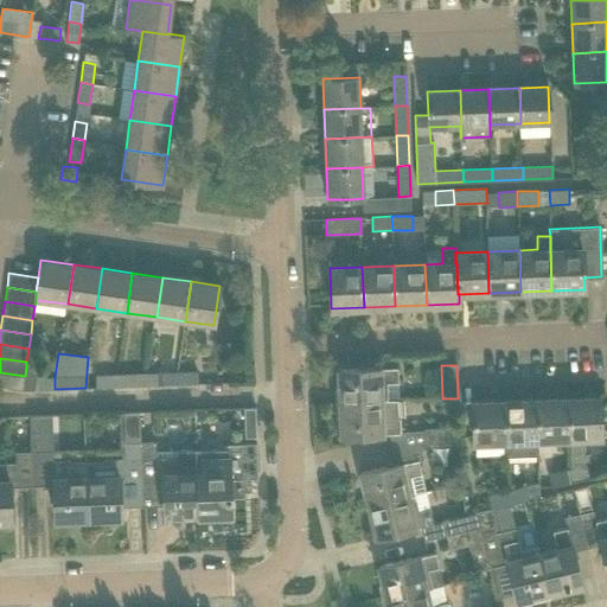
[(388,401),(387,383),(398,382),(397,368),(339,370),(340,403),(388,401)]
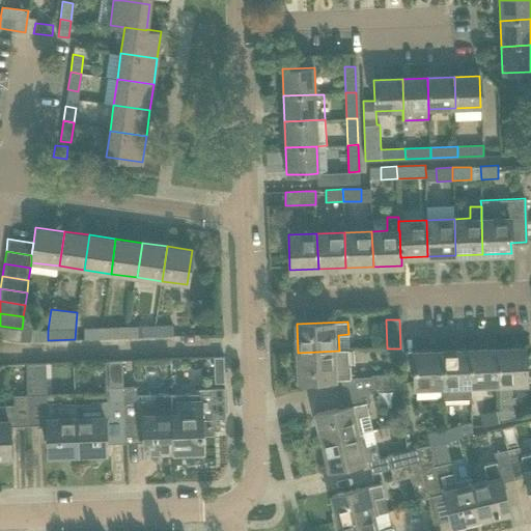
[(0,338),(20,341),(22,329),(0,326),(0,338)]
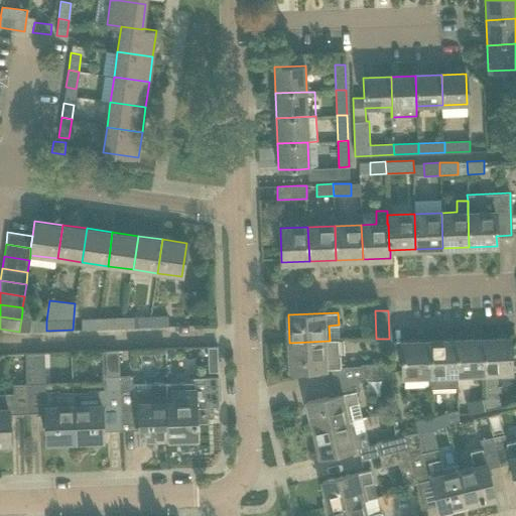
[(150,327),(150,316),(125,317),(125,328),(150,327)]
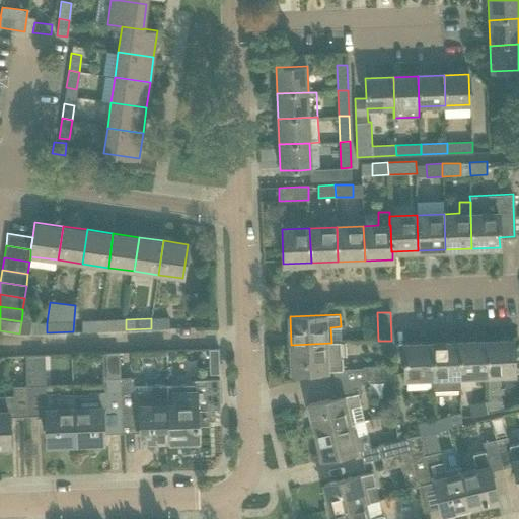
[(168,318),(151,318),(151,328),(168,328),(168,318)]
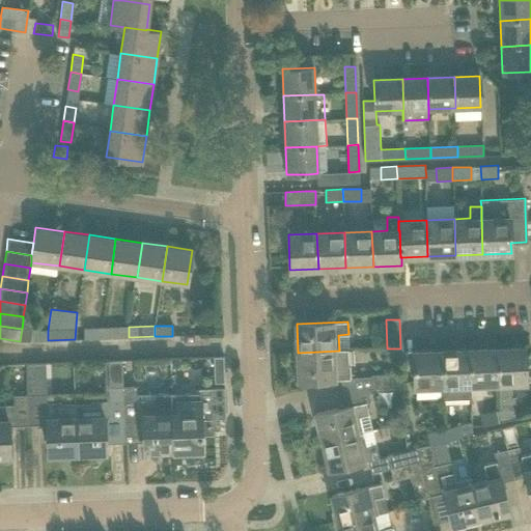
[(118,327),(101,328),(102,338),(119,337),(118,327)]
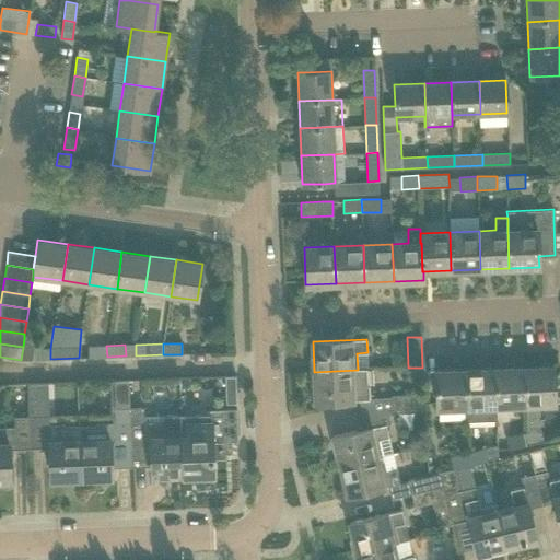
[(107,357),(106,346),(88,346),(89,358),(107,357)]
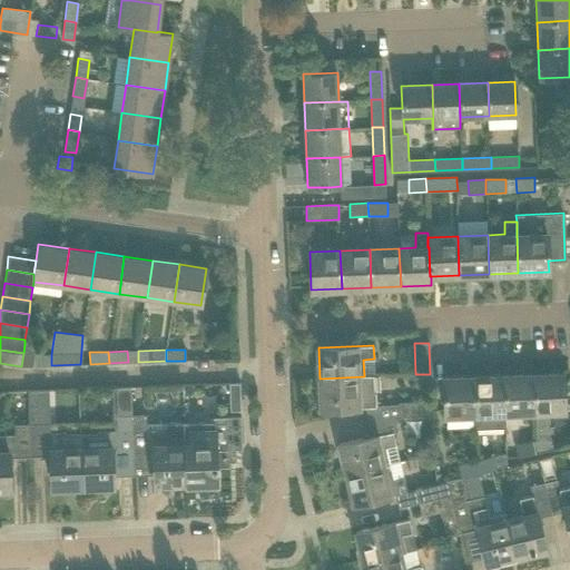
[(51,354),(32,355),(32,366),(51,365),(51,354)]
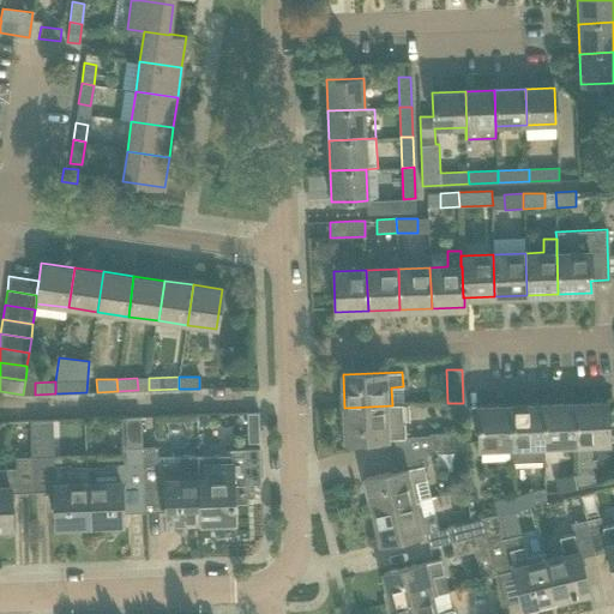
[(591,461),(591,443),(608,443),(607,402),(573,403),(576,444),(577,444),(577,461),(591,461)]
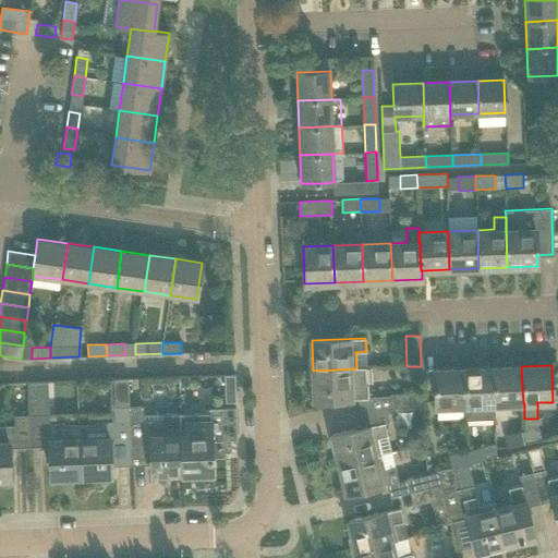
[(523,403),(521,366),(493,367),(494,404),(523,403)]
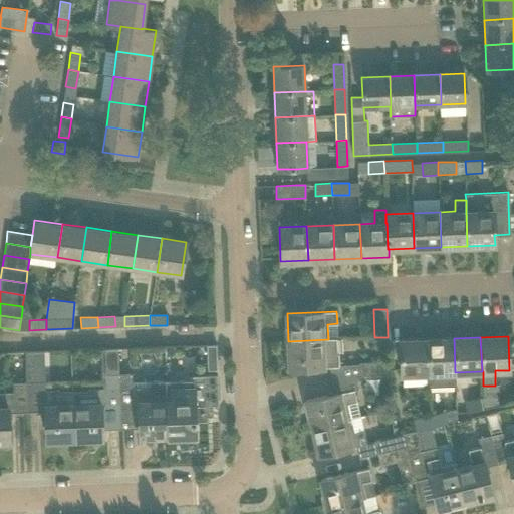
[(455,372),(454,338),(427,339),(429,373),(429,388),(431,387),(431,383),(435,383),(439,387),(448,387),(456,387),(455,372)]
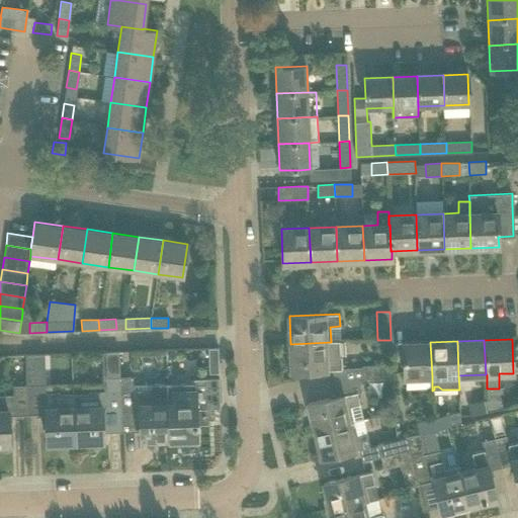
[(341,369),(341,357),(339,357),(339,342),(331,342),(290,344),(291,371),(312,371),(341,369)]
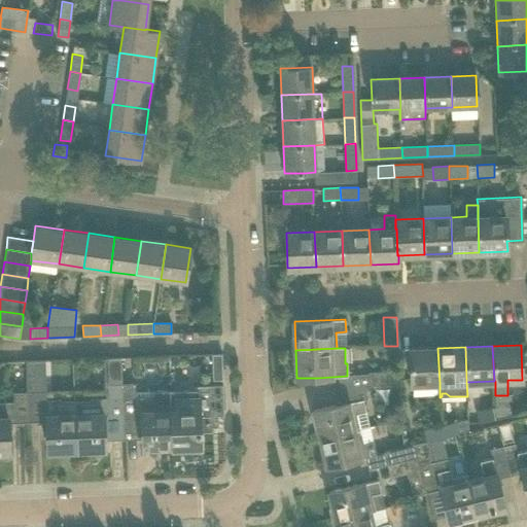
[(440,383),(437,348),(410,349),(412,384),(440,383)]
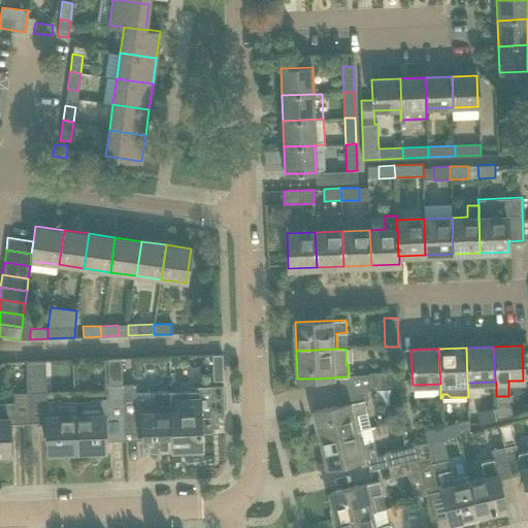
[(222,355),(211,355),(212,365),(222,365),(222,355)]
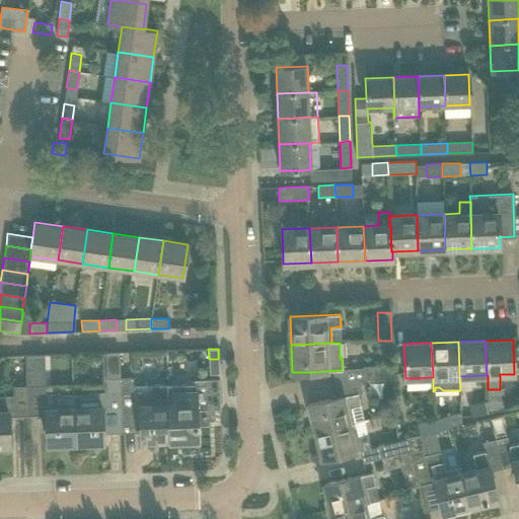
[(120,378),(121,377),(120,353),(105,353),(106,391),(88,391),(89,406),(74,408),(75,443),(103,442),(102,413),(121,412),(120,378)]
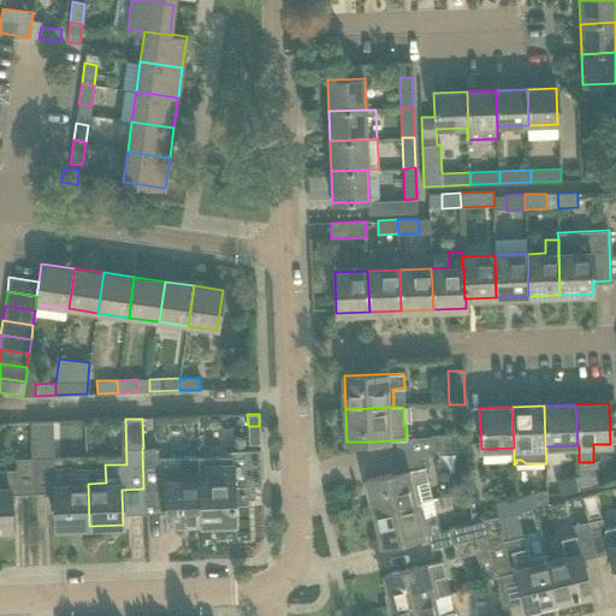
[(467,449),(466,433),(432,434),(432,450),(467,449)]
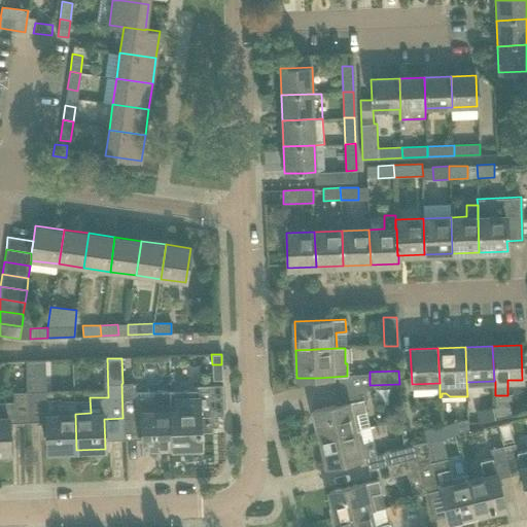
[(172,453),(169,390),(135,391),(135,383),(123,383),(121,384),(123,418),(123,431),(131,431),(131,436),(142,436),(143,448),(171,447),(171,453),(172,453)]
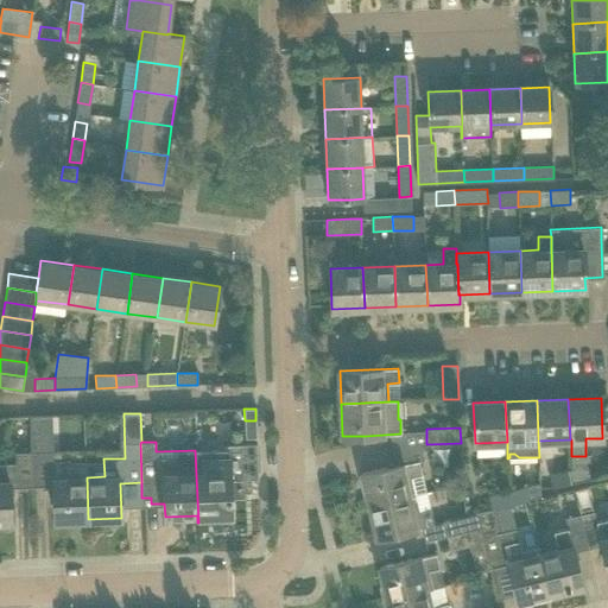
[(252,480),(258,480),(257,444),(227,445),(227,450),(195,450),(198,523),(232,521),(230,499),(245,499),(245,493),(252,493),(252,480)]
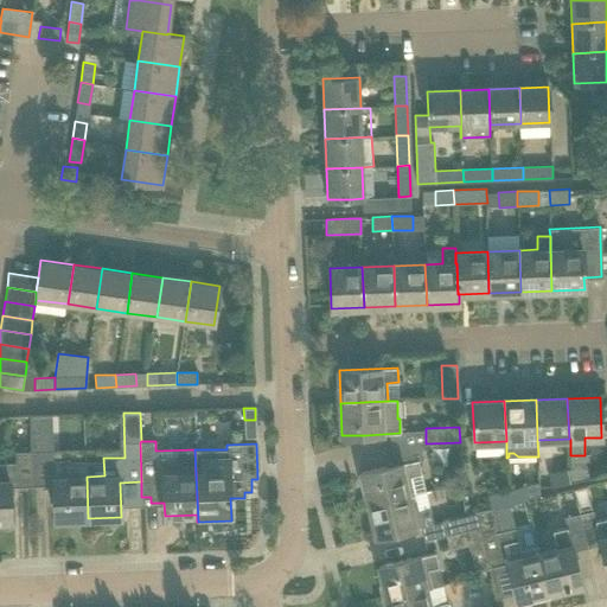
[(425,491),(421,473),(417,460),(423,459),(421,445),(394,451),(396,465),(360,473),(369,504),(414,493),(425,491)]
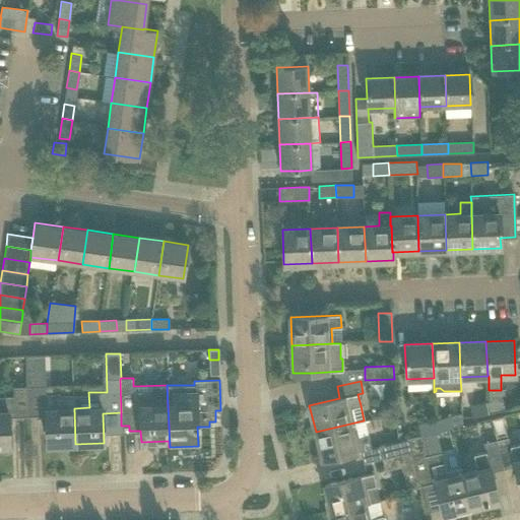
[(14,417),(27,416),(26,386),(13,387),(13,396),(0,396),(0,447),(9,447),(8,412),(14,412),(14,417)]
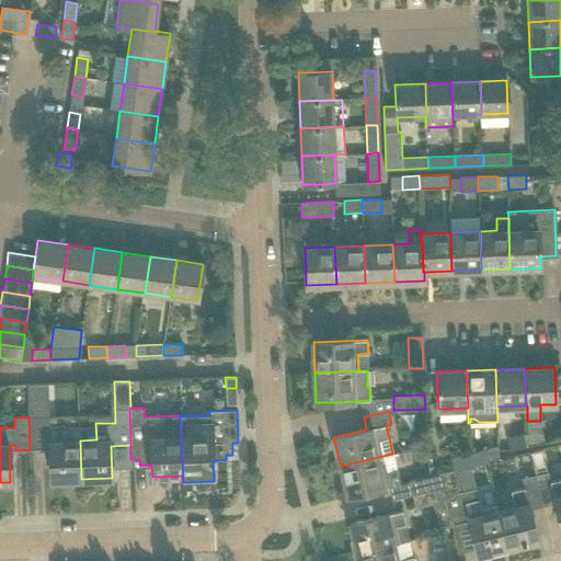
[(80,441),(80,426),(63,426),(63,425),(49,425),(48,416),(29,416),(30,449),(49,449),(50,480),(81,479),(80,441)]
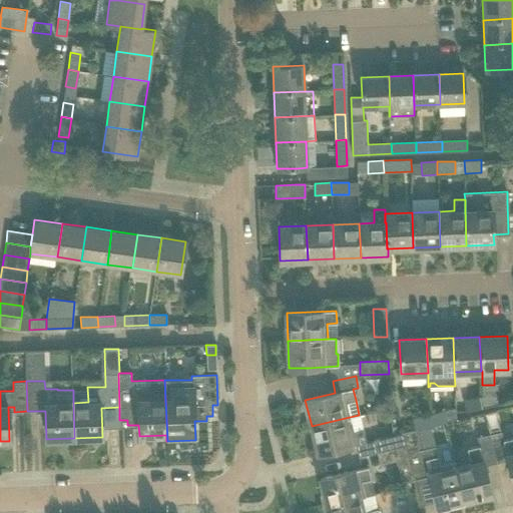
[(498,404),(498,393),(482,394),(482,396),(480,397),(483,408),(498,404)]
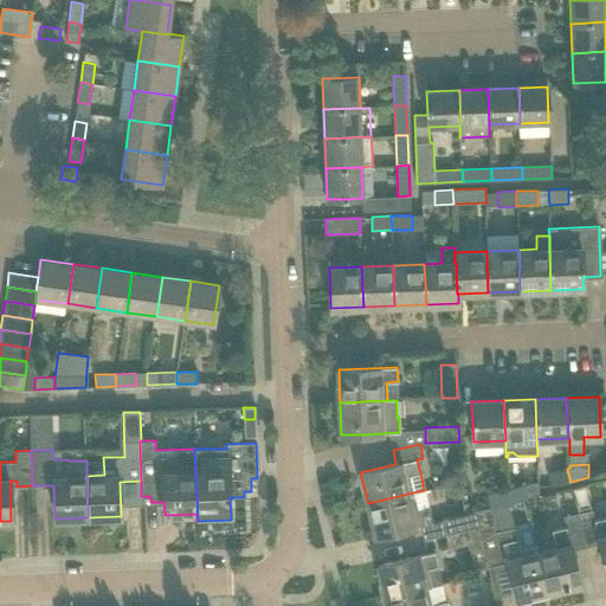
[(571,482),(567,469),(547,474),(550,488),(571,482)]
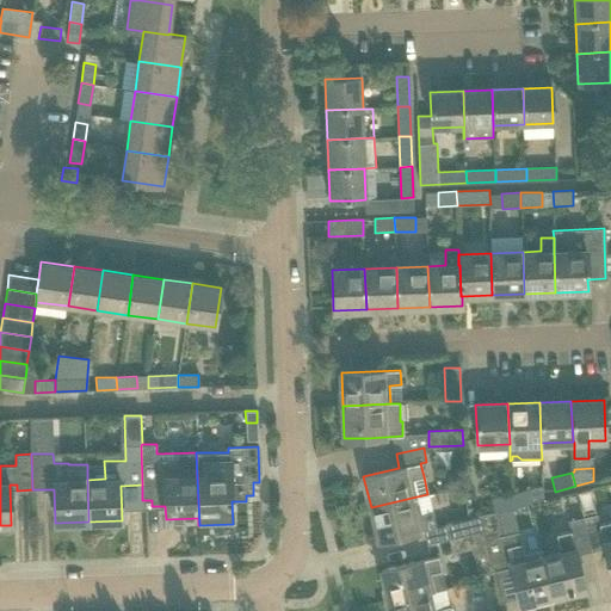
[(535,503),(530,488),(511,493),(511,495),(514,508),(535,503)]
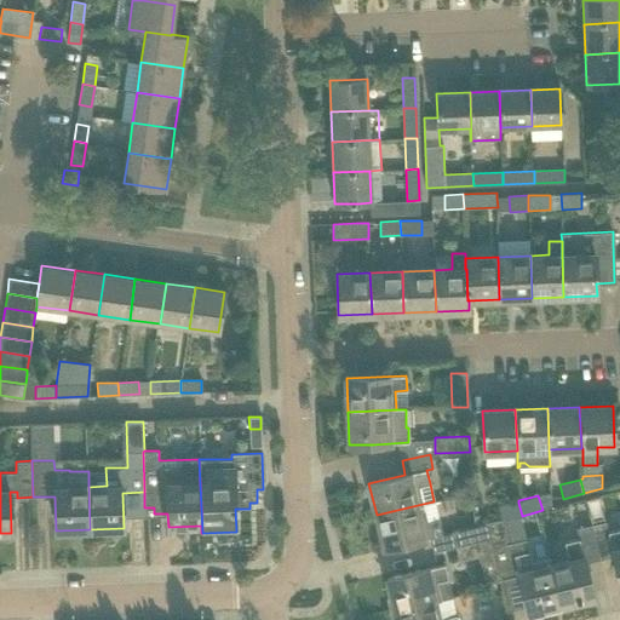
[(518,503),(518,500),(499,505),(503,518),(505,518),(505,520),(522,516),(518,503)]
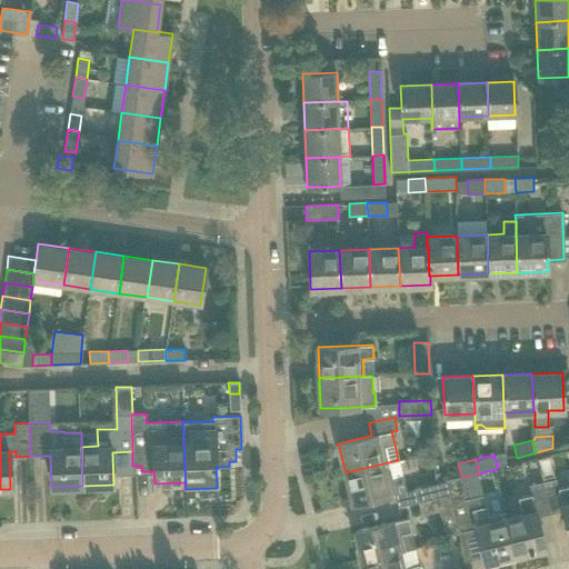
[(392,481),(388,462),(346,472),(352,502),(406,490),(402,479),(392,481)]
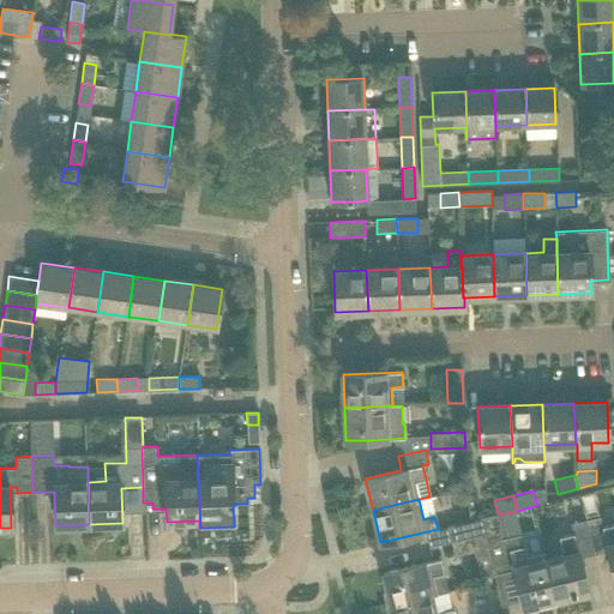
[(546,560),(545,553),(511,561),(500,515),(500,513),(498,513),(481,518),(485,533),(495,576),(495,575),(497,577),(515,573),(523,607),(555,600),(546,560)]
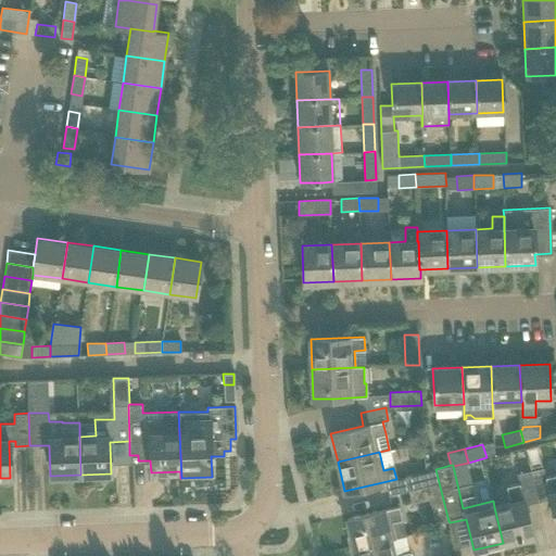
[(439,482),(436,469),(405,476),(408,490),(439,482)]
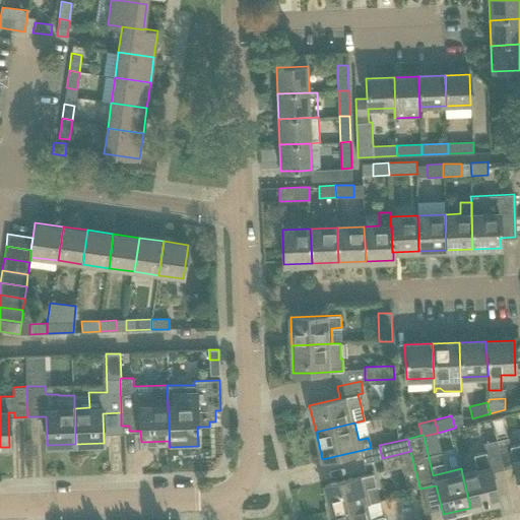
[(519,443),(510,446),(508,439),(496,441),(503,469),(515,466),(519,488),(519,443)]
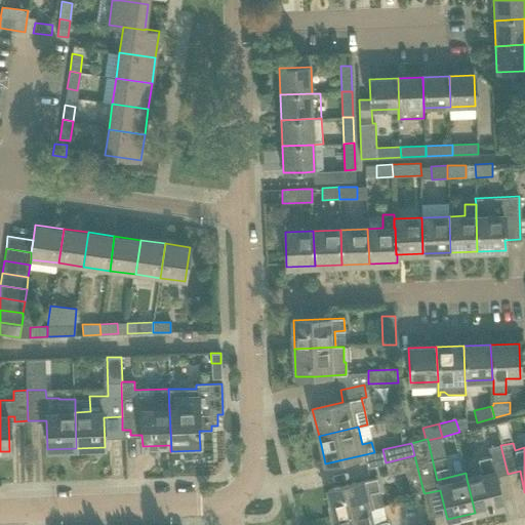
[(495,477),(508,474),(500,445),(488,448),(490,458),(479,460),(482,476),(467,479),(475,513),(502,506),(495,477)]
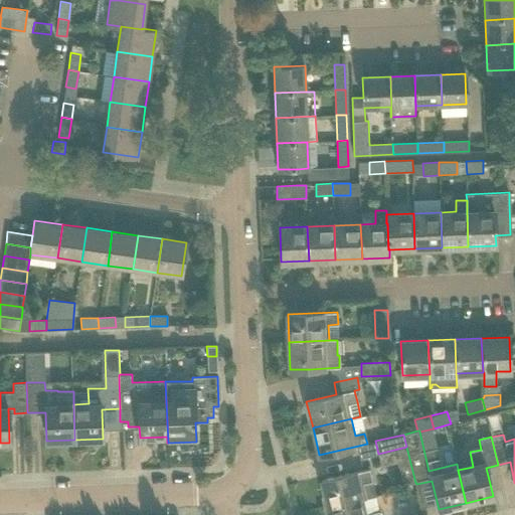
[(415,483),(406,447),(378,454),(381,467),(397,464),(402,486),(415,483)]
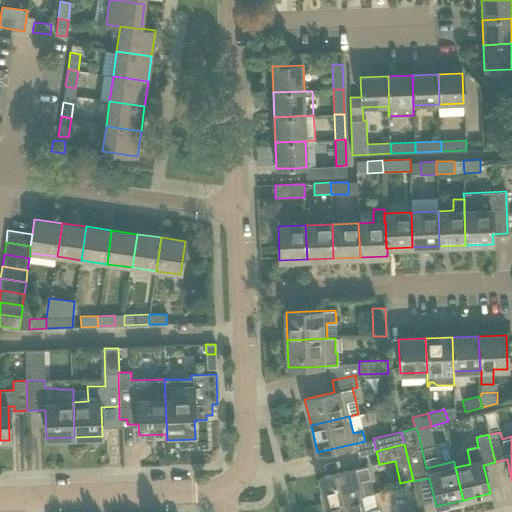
[(367,466),(339,473),(319,478),(326,505),(365,495),(361,480),(370,478),(367,466)]
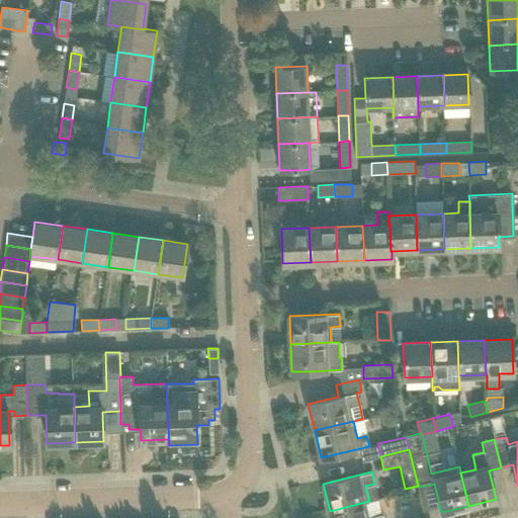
[(382,517),(381,514),(377,499),(369,501),(330,511),(331,517),(382,517)]
